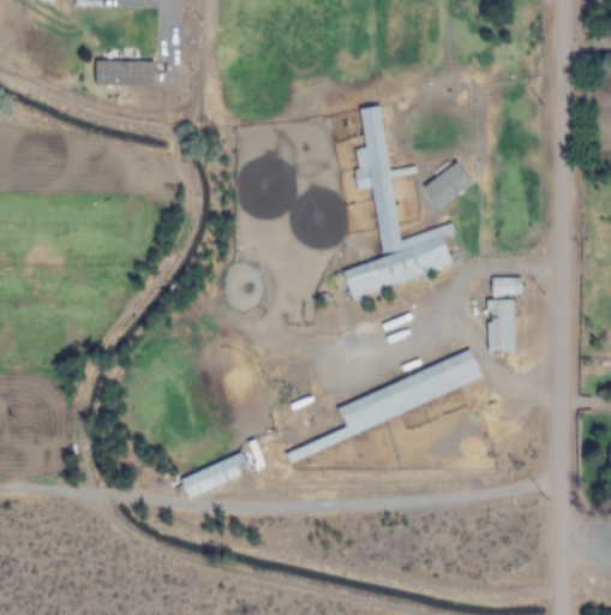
[(96,85),(156,85),(156,61),(96,61),(96,85)]
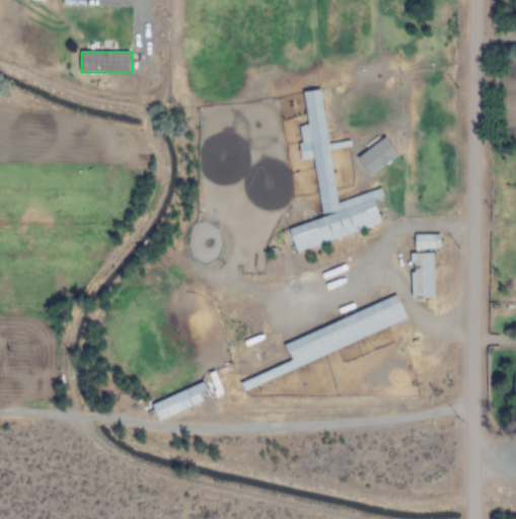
[(382,233),(378,198),(385,198),(384,193),(336,198),(324,88),(305,91),(308,125),(300,126),(303,159),(316,158),(322,221),(292,224),(293,242),(382,233)]
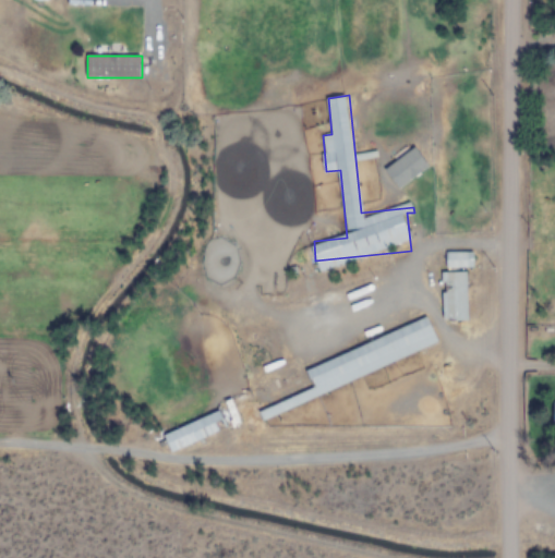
[(447,252),(447,267),(475,267),(475,252),(447,252)]
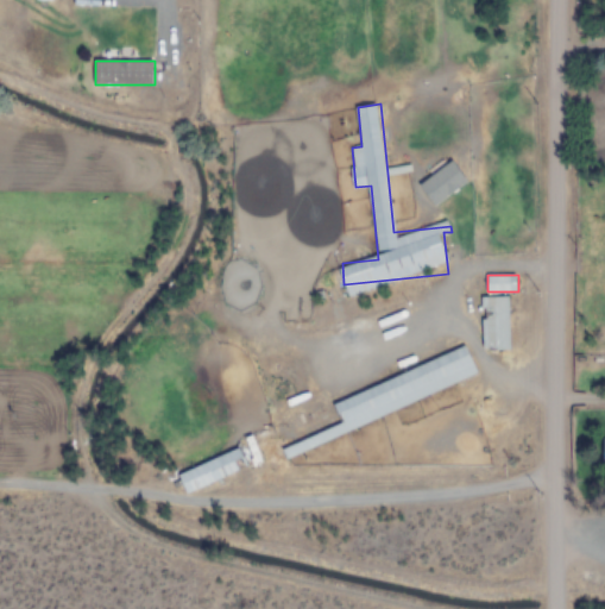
[(483,296),(483,351),(511,351),(511,296),(483,296)]
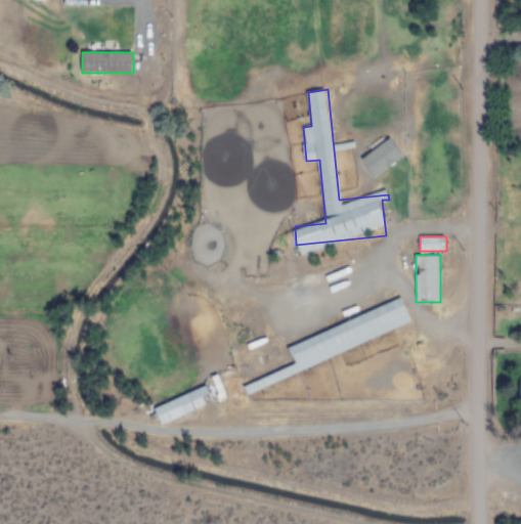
[(287,344),(296,367),(269,378),(270,381),(414,328),(403,301),(287,344)]
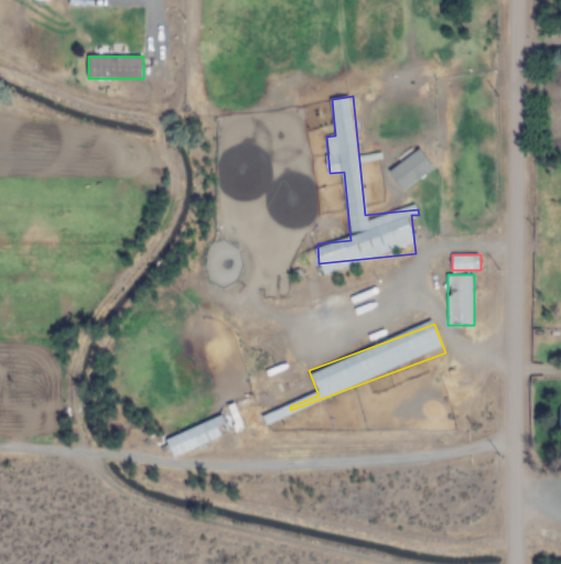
[(165,438),(173,457),(244,431),(234,405),(226,409),(228,414),(165,438)]
